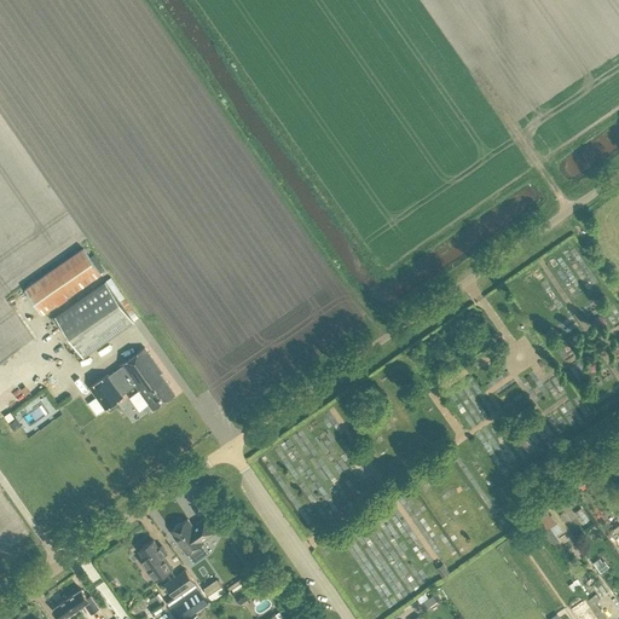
[(102,273),(84,248),(25,289),(42,313),(102,273)]
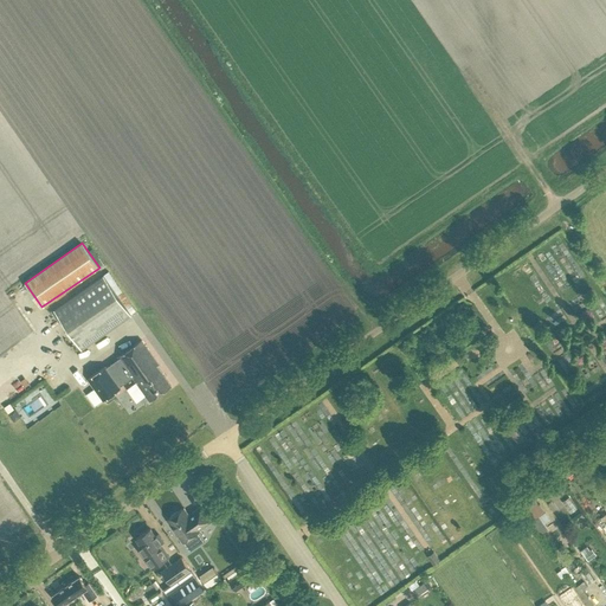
[(55,307),(82,347),(131,314),(104,274),(55,307)]
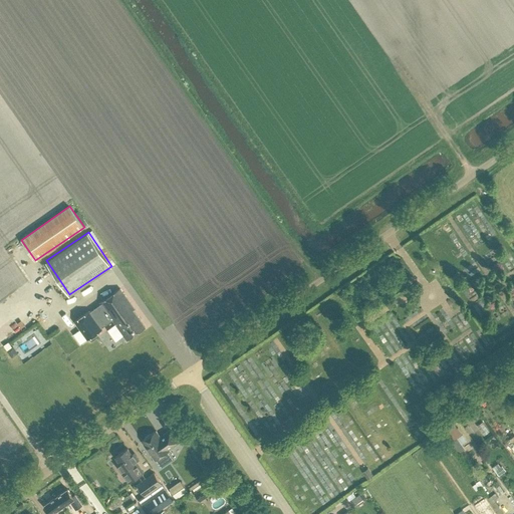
[(120,288),(100,302),(101,303),(90,310),(89,309),(74,320),(80,328),(74,333),(80,343),(102,327),(101,327),(112,319),(126,339),(146,326),(133,309),(135,308),(120,288)]
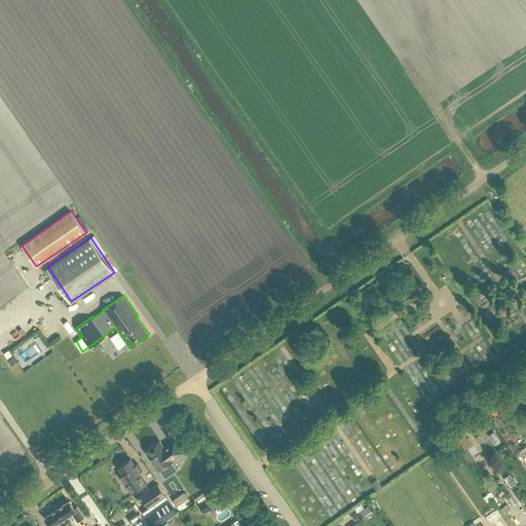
[(12,365),(16,362),(17,361),(13,353),(7,358),(12,365)]
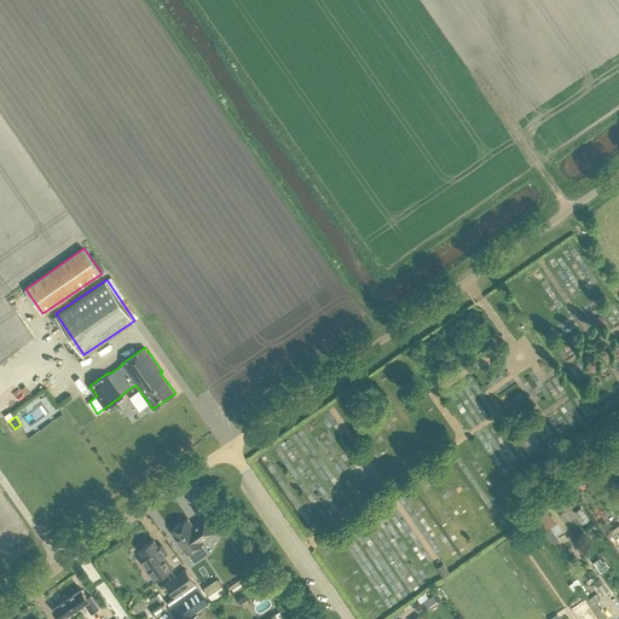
[(308,464),(313,461),(308,453),(304,456),(308,464)]
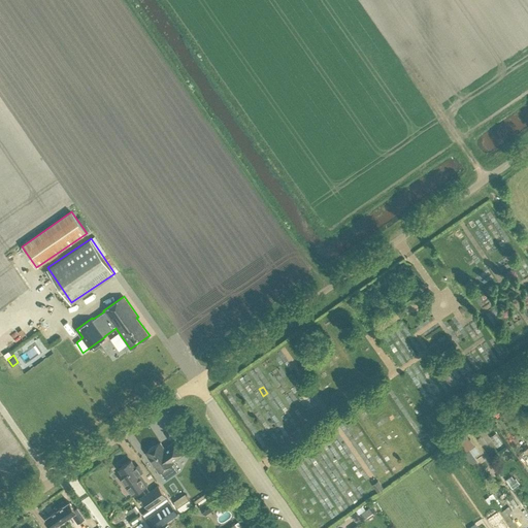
[(165,419),(159,422),(166,433),(171,430),(165,419)]
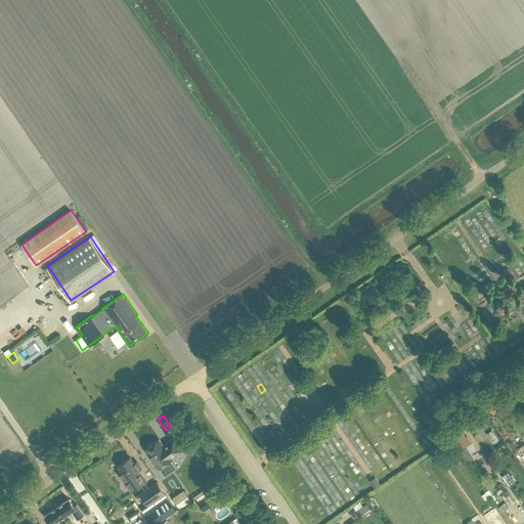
[(488,426),(482,430),(489,440),(495,436),(488,426)]
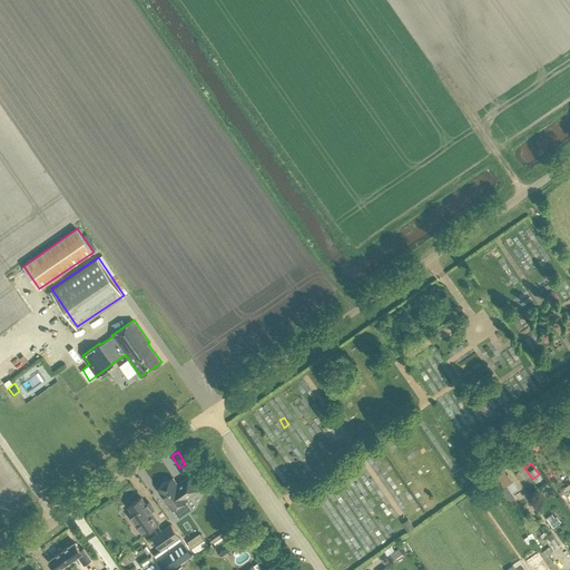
[(501,464),(489,471),(495,483),(508,477),(501,464)]
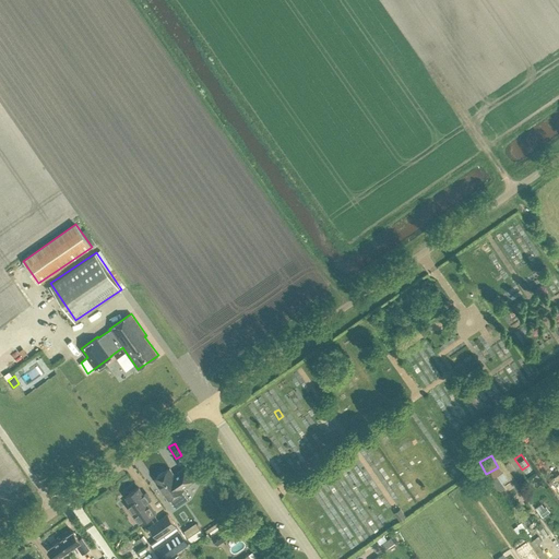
[(175,474),(170,468),(166,471),(164,471),(158,474),(158,476),(154,478),(168,499),(185,488),(183,488),(195,480),(186,466),(175,474)]
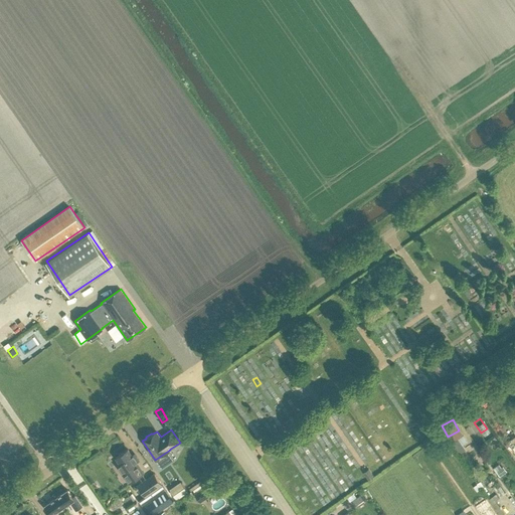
[(121,463),(118,466),(122,472),(125,470),(125,469),(133,480),(142,474),(134,463),(139,460),(134,453),(132,455),(128,449),(116,457),(121,463)]
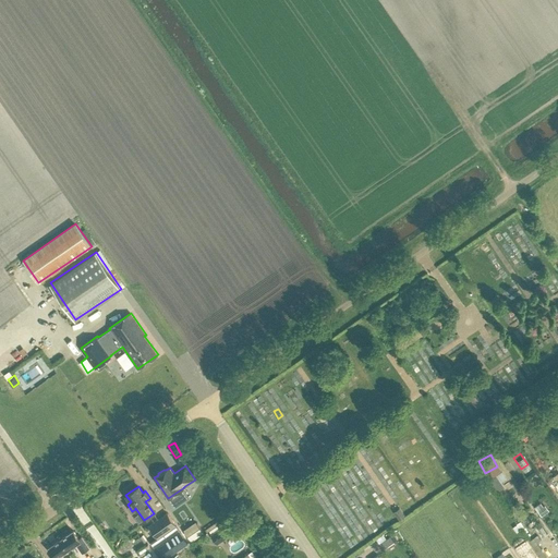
[(531,501),(537,511),(546,507),(540,497),(531,501)]
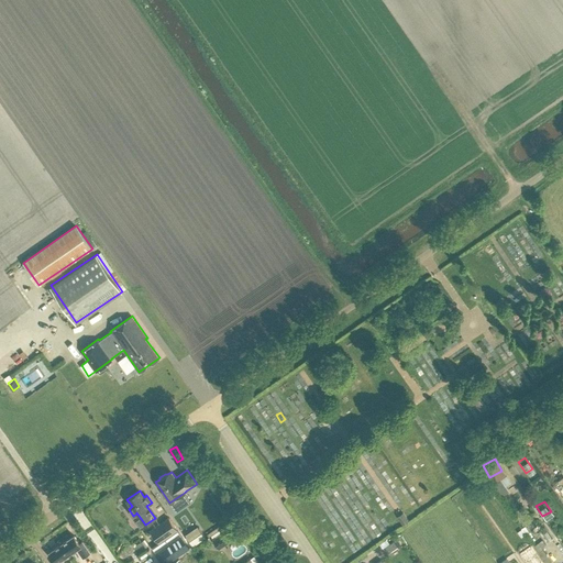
[(397,516),(403,523),(409,519),(404,510),(397,516)]
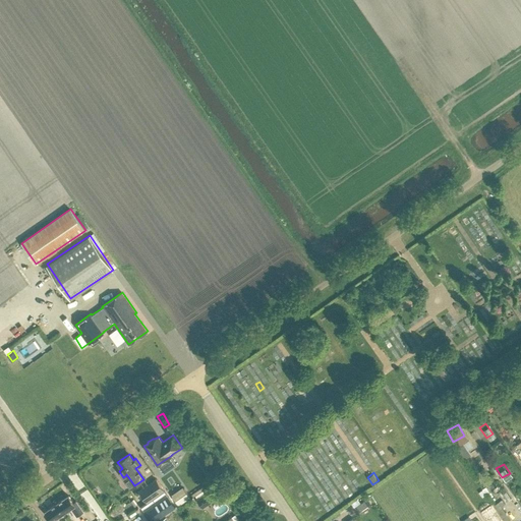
[(156,478),(139,490),(147,502),(164,489),(156,478)]
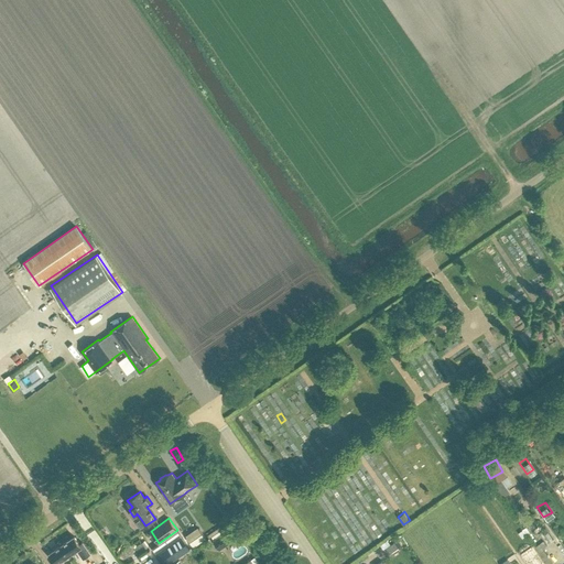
[(132,532),(140,543),(149,537),(141,527),(132,532)]
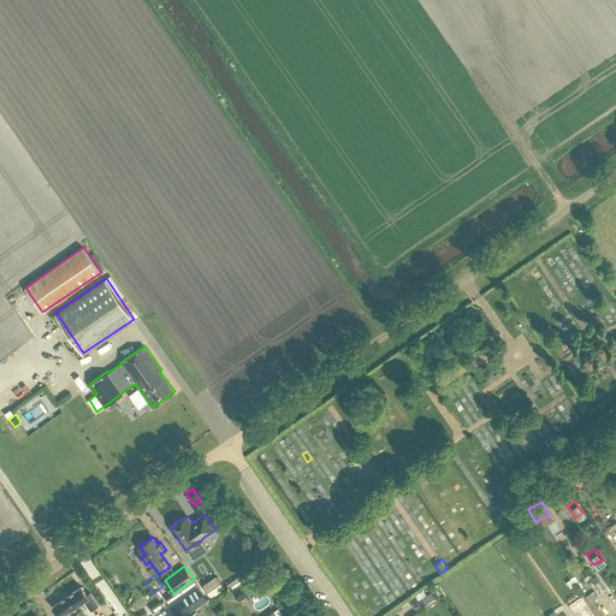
[(218,578),(203,587),(211,597),(225,587),(218,578)]
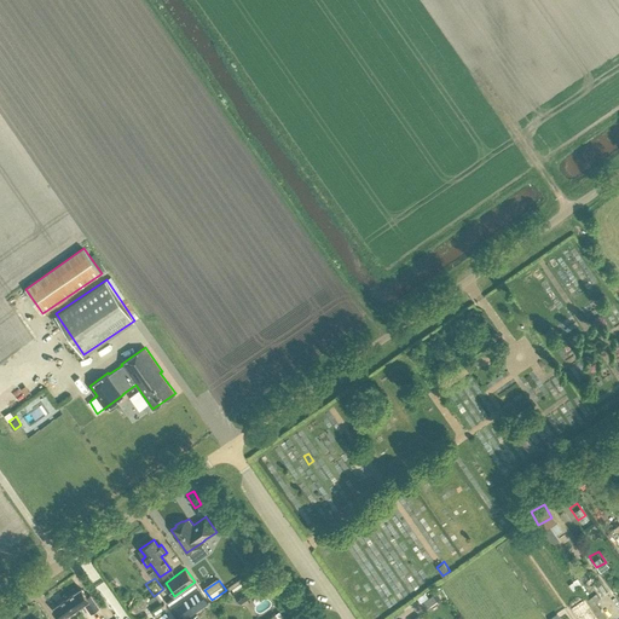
[(233,593),(241,603),(253,595),(246,585),(233,593)]
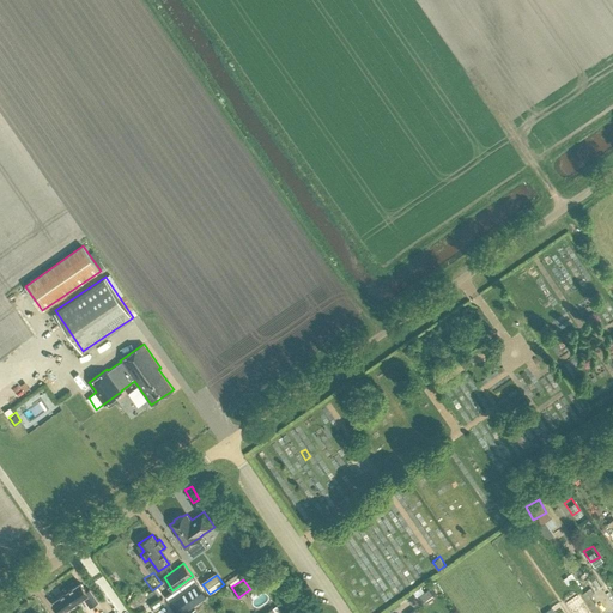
[(67,592),(74,604),(84,598),(90,607),(98,601),(90,589),(86,590),(82,583),(67,592)]
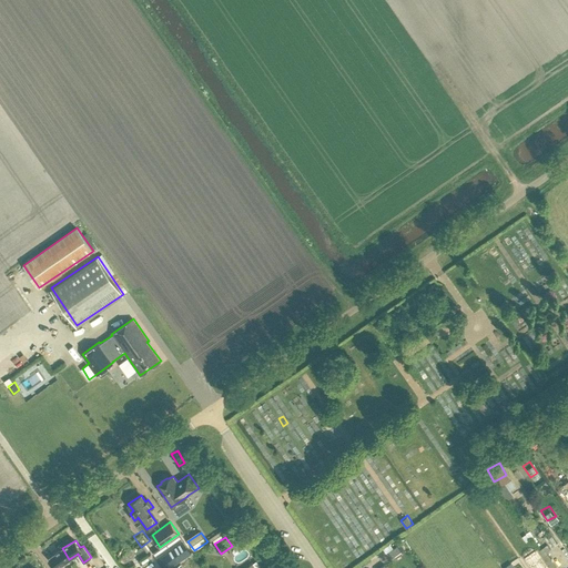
[(560,556),(553,543),(543,549),(550,561),(560,556)]
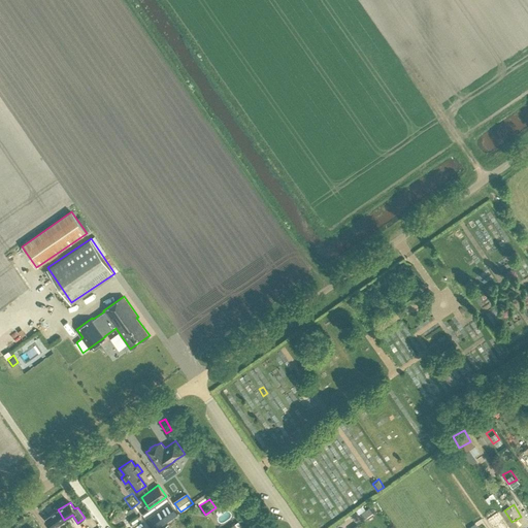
[(372,505),(359,515),(362,520),(375,510),(372,505)]
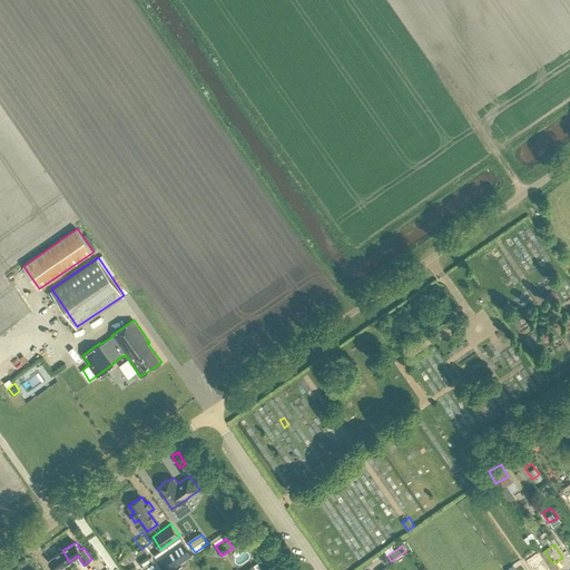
[(52,569),(53,569),(62,569),(61,567),(69,561),(62,550),(50,559),(56,567),(52,569)]
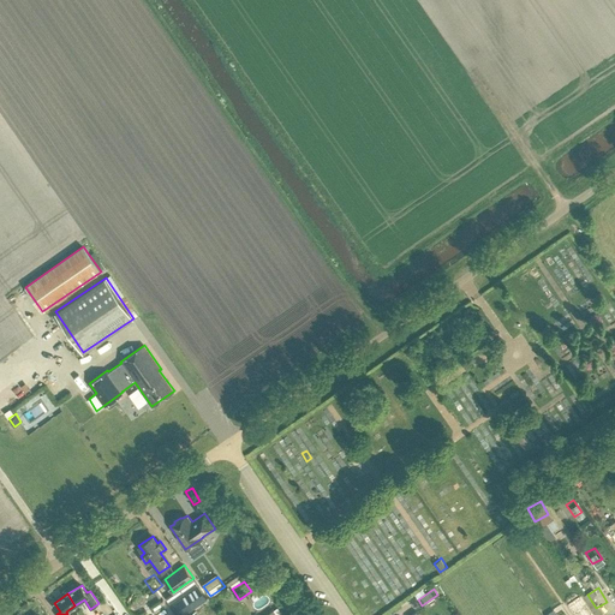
[(575,614),(593,614),(580,596),(568,604),(575,614)]
